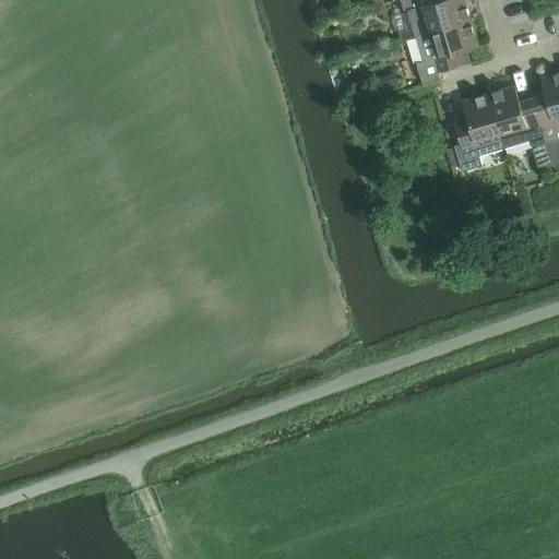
[(400,0),(404,12),(408,11),(416,36),(472,20),(465,0),(400,0)]
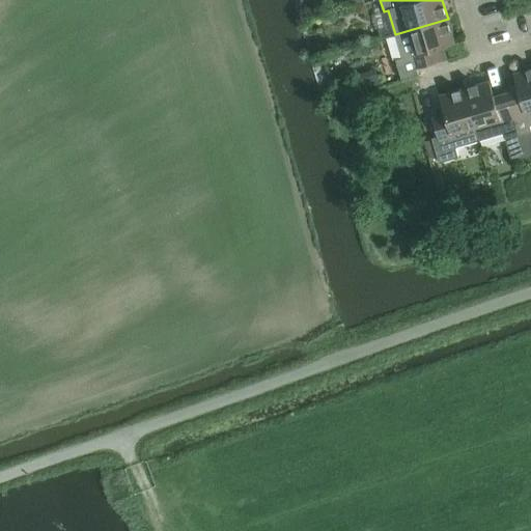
[(448,19),(395,34),(402,58),(396,60),(401,80),(419,75),(417,68),(443,61),(440,49),(455,45),(448,19)]
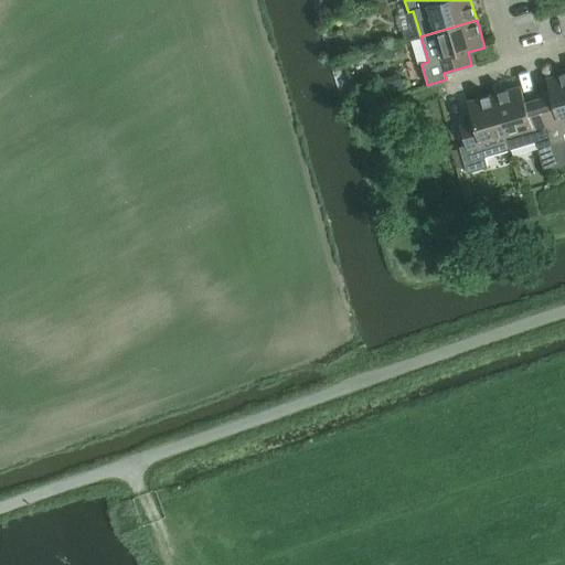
[(400,73),(380,80),(385,95),(405,89),(400,73)]
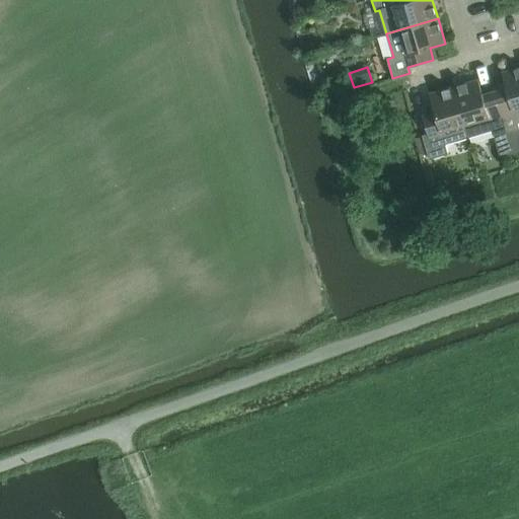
[(506,87),(495,91),(507,133),(518,129),(518,127),(518,124),(518,123),(518,67),(502,73),(506,87)]
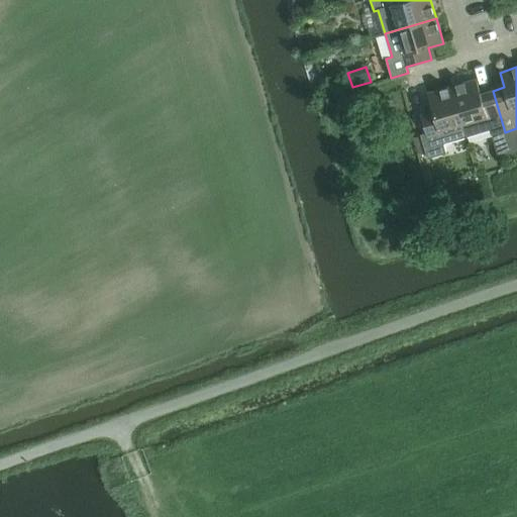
[(477,79),(452,86),(468,137),(491,130),(492,136),(505,132),(493,91),(481,94),(477,79)]
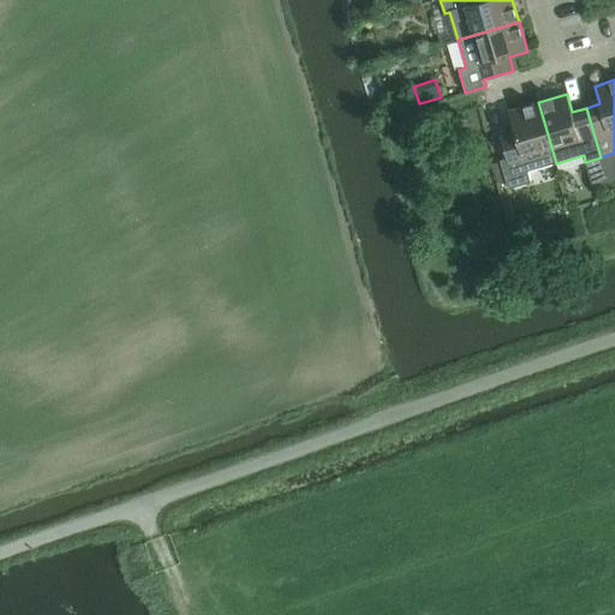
[(556,163),(538,102),(509,111),(514,129),(500,133),(507,159),(500,160),(508,190),(531,183),(527,172),(556,163)]
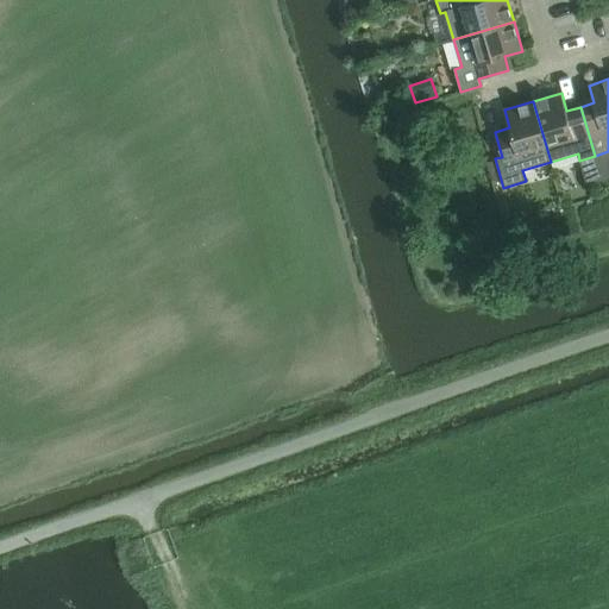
[(608,151),(595,156),(602,181),(608,179),(608,151)]
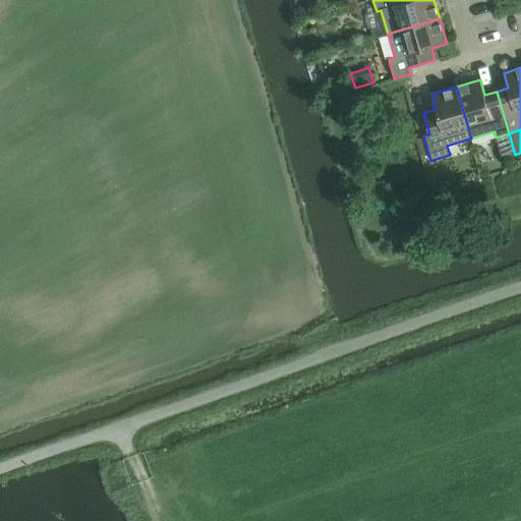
All buildings are outlined.
